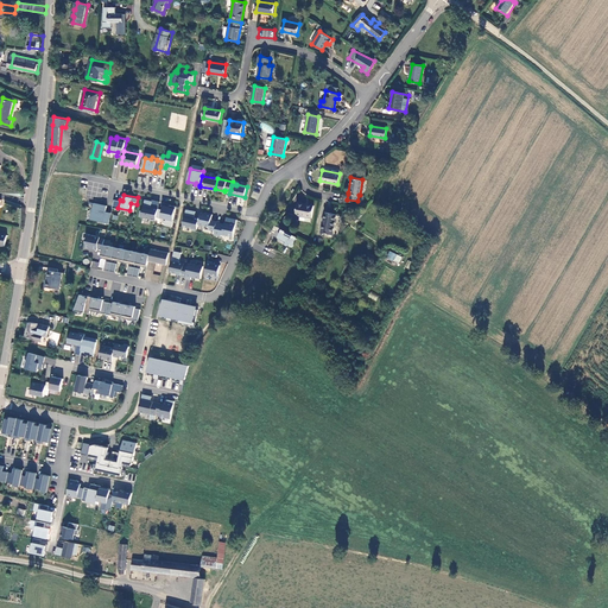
[(139,215),(156,219),(157,216),(158,208),(151,207),(153,200),(145,198),(143,210),(141,209),(139,215)]
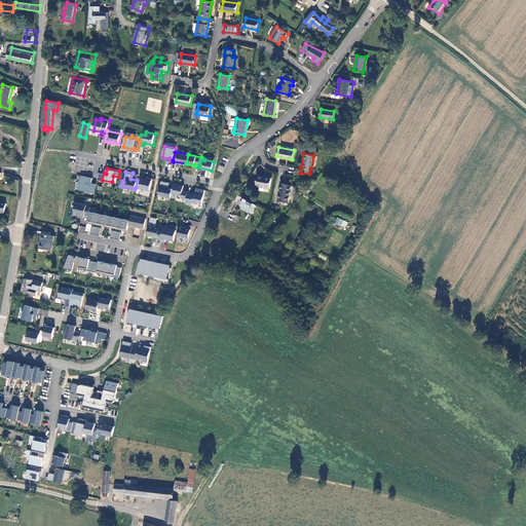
[(271,177),(258,174),(256,185),(259,186),(269,188),(271,177)]
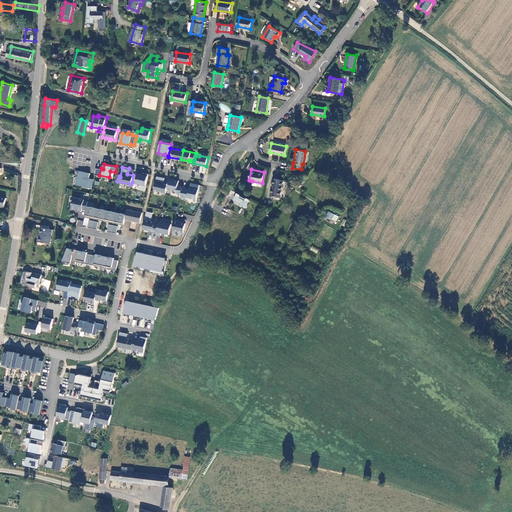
[(77,184),(92,187),(94,178),(89,177),(91,172),(79,170),(78,176),(78,177),(77,184)]
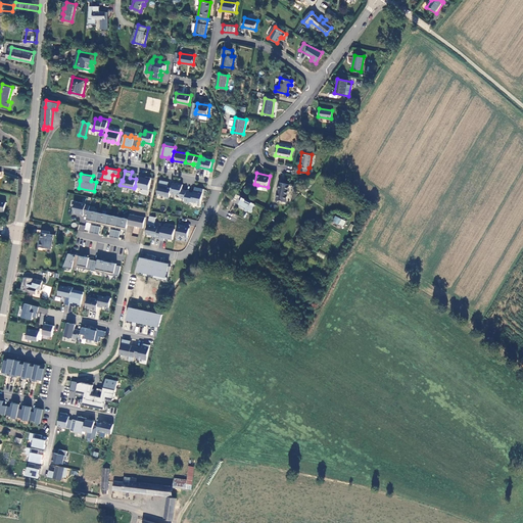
[(140,180),(137,179),(136,179),(135,186),(139,187),(139,186),(149,188),(151,177),(146,176),(146,178),(141,176),(140,180)]
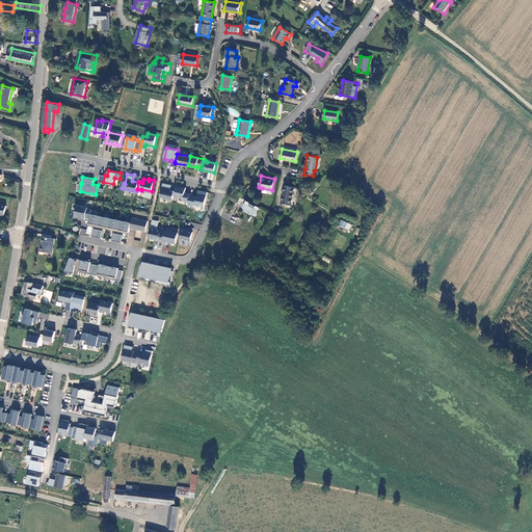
[(167,200),(173,201),(174,195),(175,190),(170,189),(171,184),(163,182),(160,196),(168,198),(167,200)]
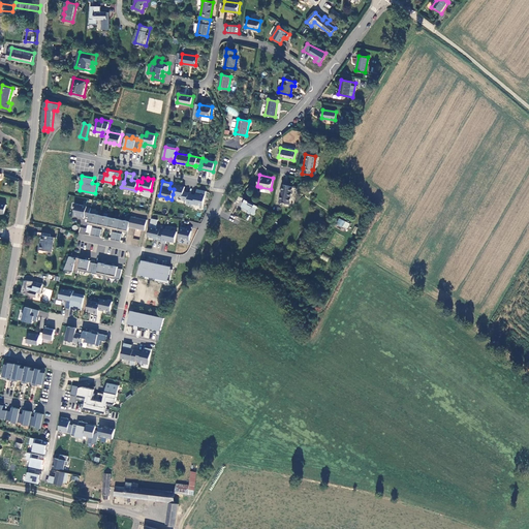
[(188,193),(189,192),(184,191),(185,186),(180,185),(175,184),(174,189),(173,194),(182,196),(182,198),(187,199),(188,193)]
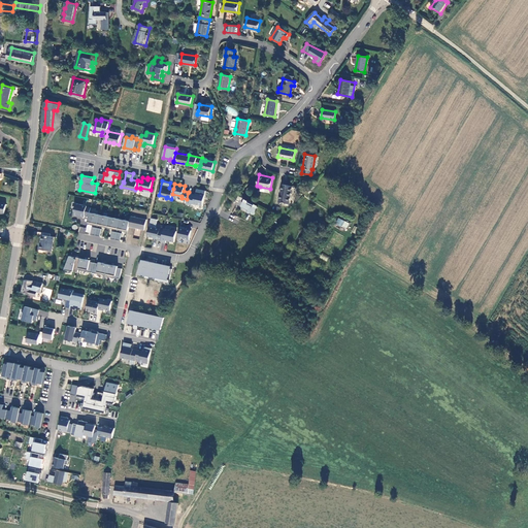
[(292,186),(282,184),(278,201),(289,203),(292,186)]
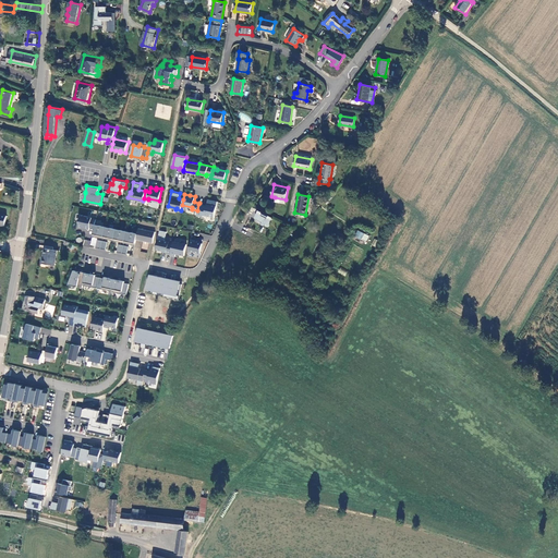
[(214,217),(217,201),(207,198),(206,206),(198,204),(197,210),(196,215),(203,216),(203,214),(214,217)]
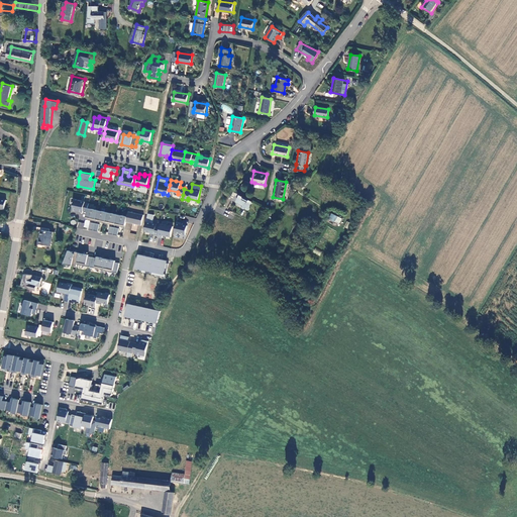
[(252,200),(240,194),(238,196),(236,200),(243,204),(242,206),(248,209),(252,200)]
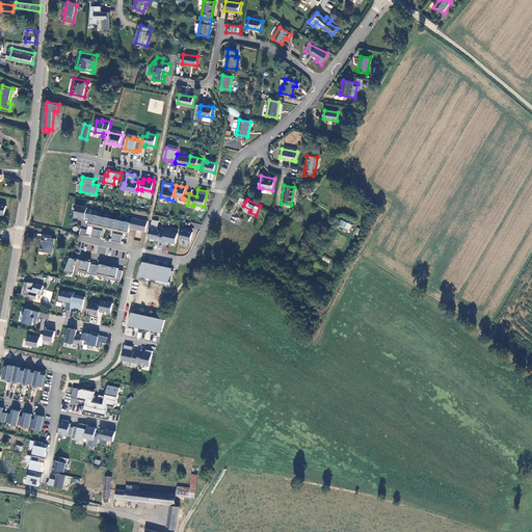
[(88,206),(77,204),(75,214),(81,216),(85,217),(86,216),(89,217),(90,213),(91,208),(87,207),(88,206)]
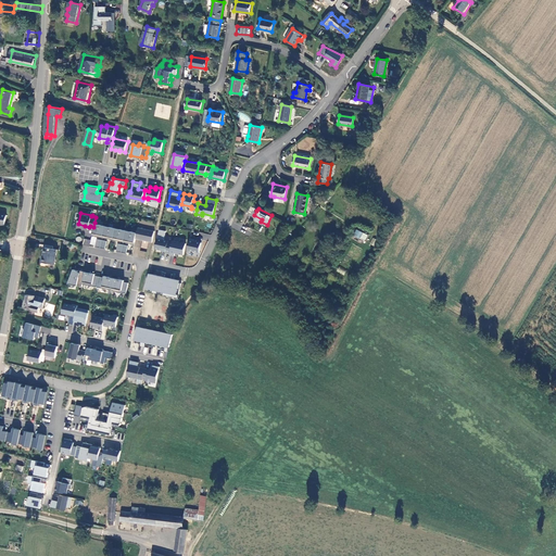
[(95,223),(93,227),(92,234),(103,236),(105,225),(95,223)]
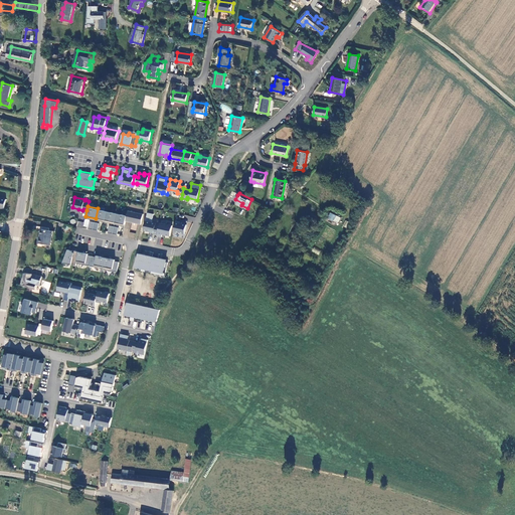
[(108,210),(98,208),(96,218),(105,220),(108,210)]
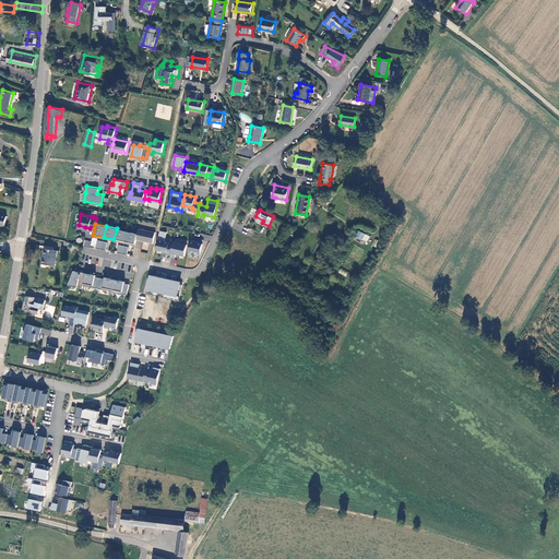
[(138,233),(137,239),(153,242),(155,232),(139,227),(138,233)]
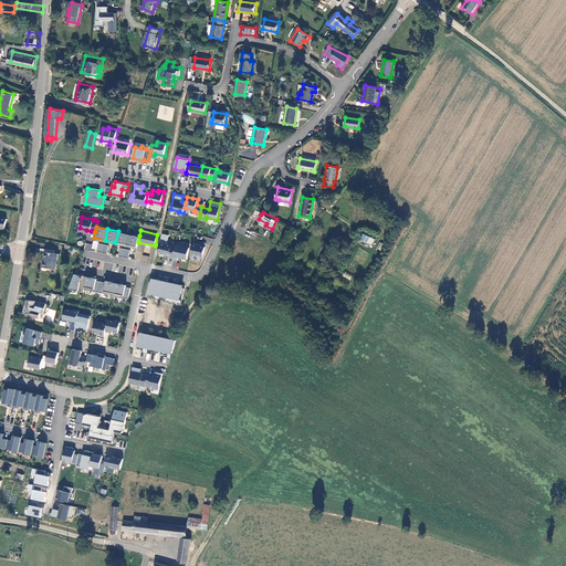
[(128,233),(118,231),(115,242),(126,245),(128,233)]
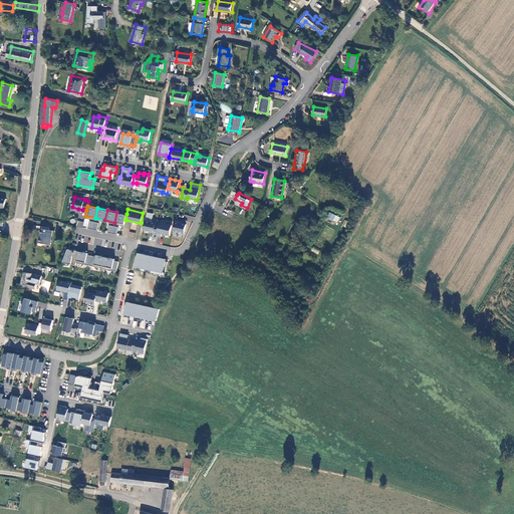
[(126,214),(116,212),(114,223),(124,225),(125,220),(126,214)]
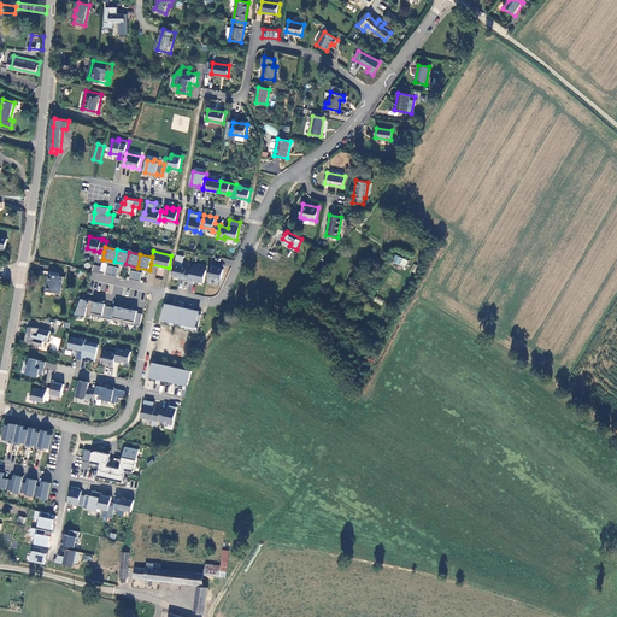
[(409,260),(395,254),(393,262),(405,268),(409,260)]
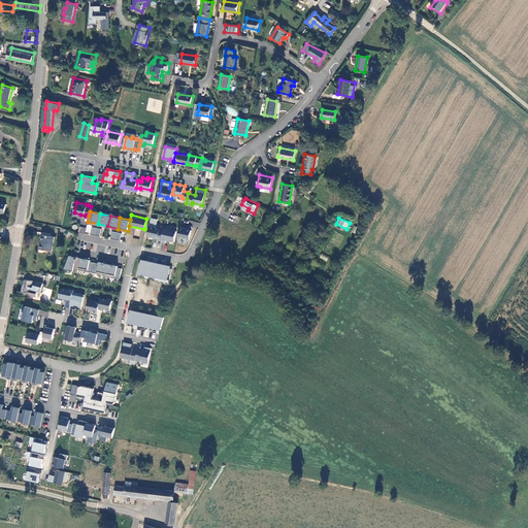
[(164,229),(150,225),(147,235),(154,236),(154,237),(162,239),(164,229)]
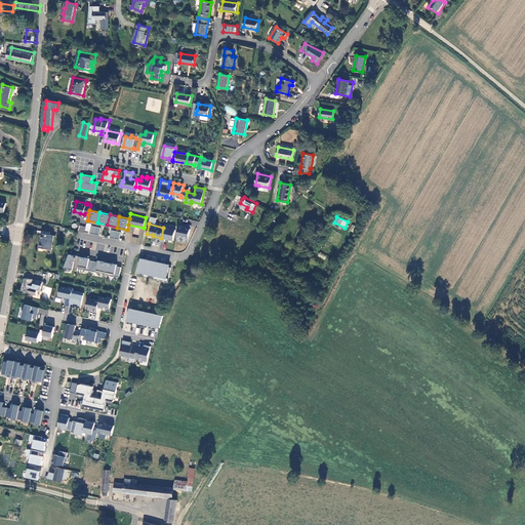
[(176,235),(188,237),(190,228),(183,227),(183,225),(179,224),(176,235)]
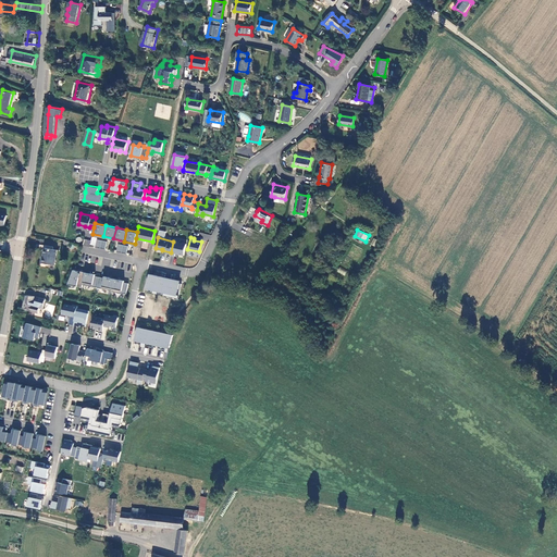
[(186,243),(173,239),(173,242),(171,252),(170,254),(175,255),(175,252),(184,254),(186,243)]
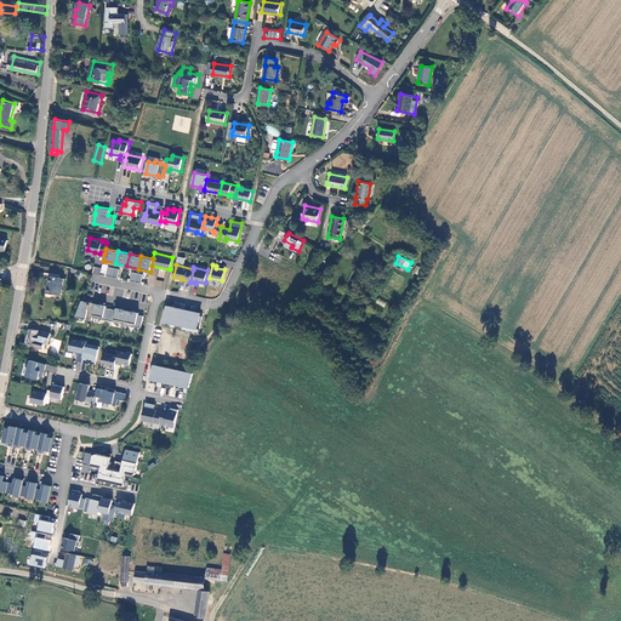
[(46,290),(62,292),(64,278),(50,274),(46,290)]
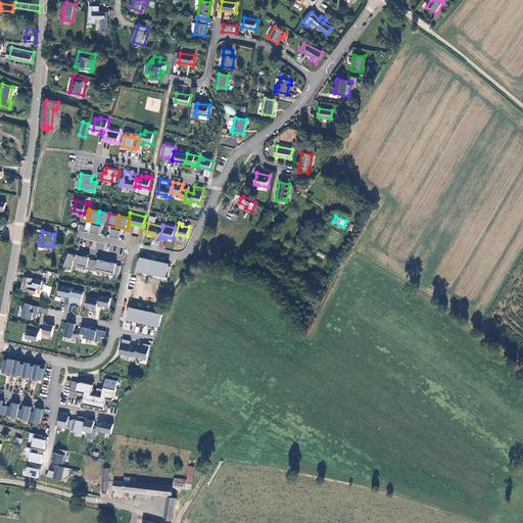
[(319,250),(317,255),(324,259),(326,254),(319,250)]
